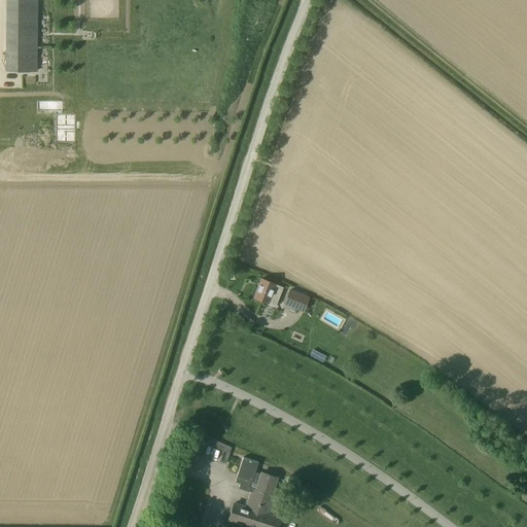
[(36,0),(7,0),(6,71),(36,71),(36,0)]
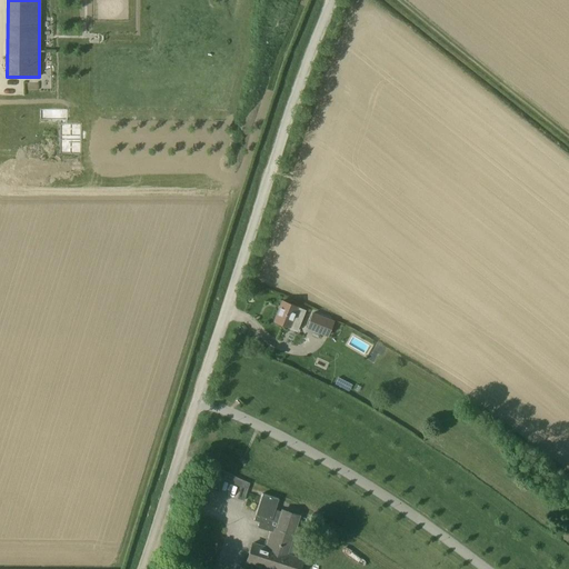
[(61,153),(80,153),(81,125),(79,125),(79,116),(61,117),(61,125),(60,125),(60,127),(59,127),(59,138),(61,138),(61,153)]
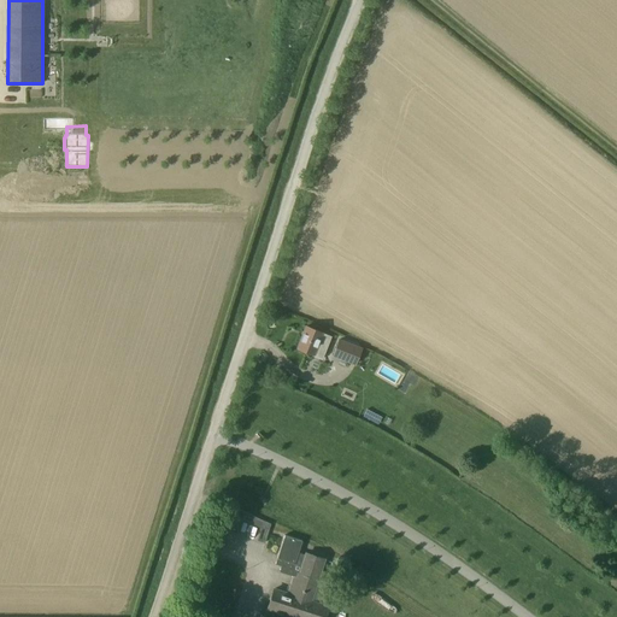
[(298,348),(313,354),(323,358),(331,336),(322,333),(306,327),(298,348)]
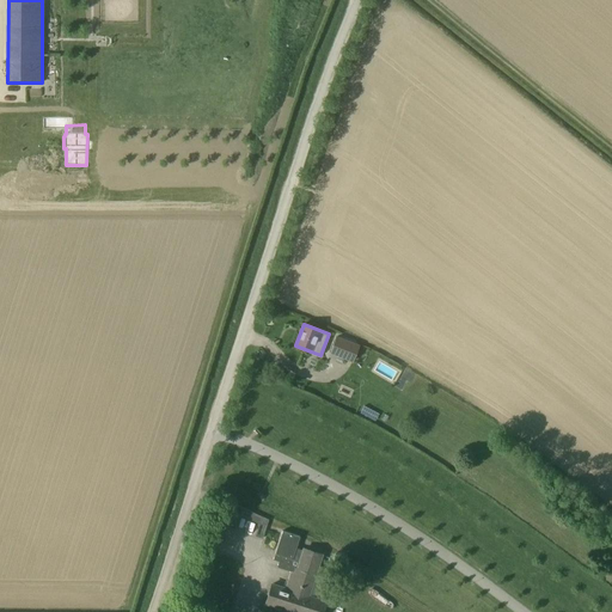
[(360,346),(336,336),(329,354),(353,362),(360,346)]
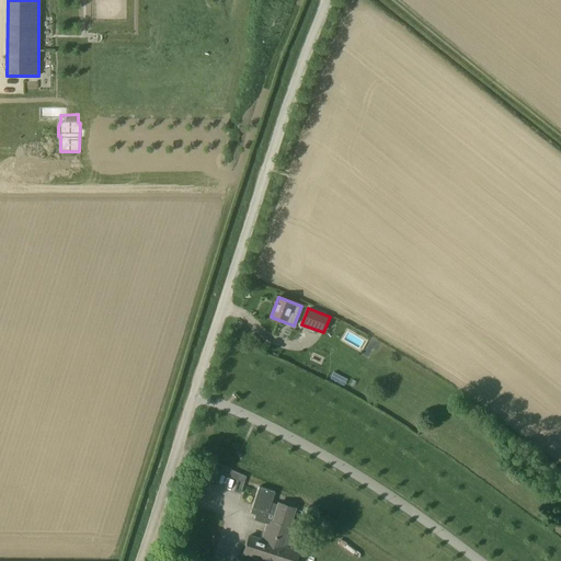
[(216,462),(209,483),(216,485),(220,472),(222,466),(216,462)]
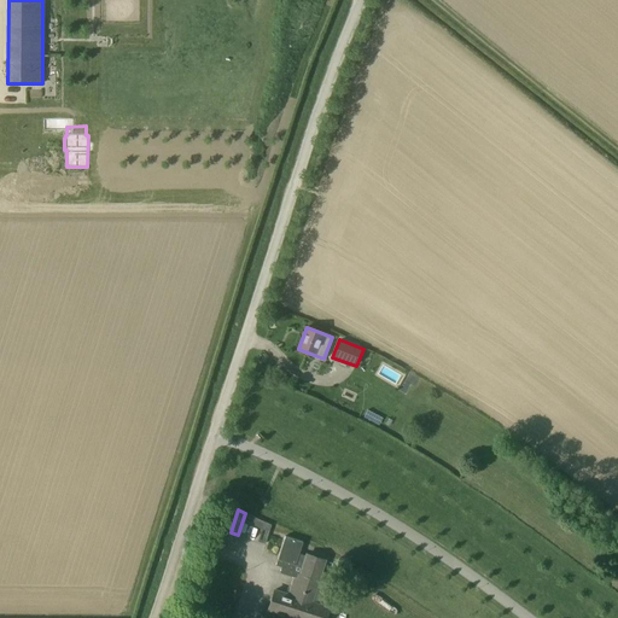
[(307,555),(307,557),(298,554),(302,543),(284,537),(274,566),(280,569),(279,575),(295,579),(289,596),(274,592),(268,610),(286,614),(285,617),(325,617),(328,608),(310,602),(325,560),(307,555)]
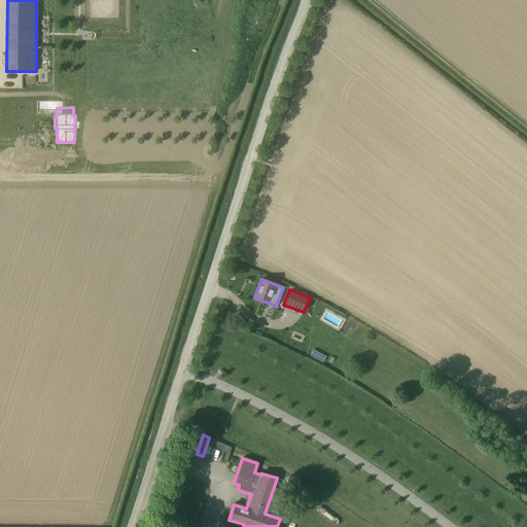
All buildings are outlined.
